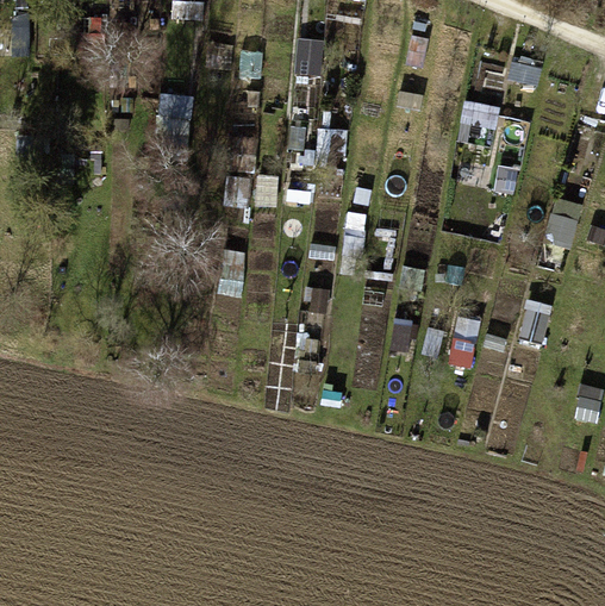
[(158,92),(157,150),(189,151),(191,93),(158,92)]
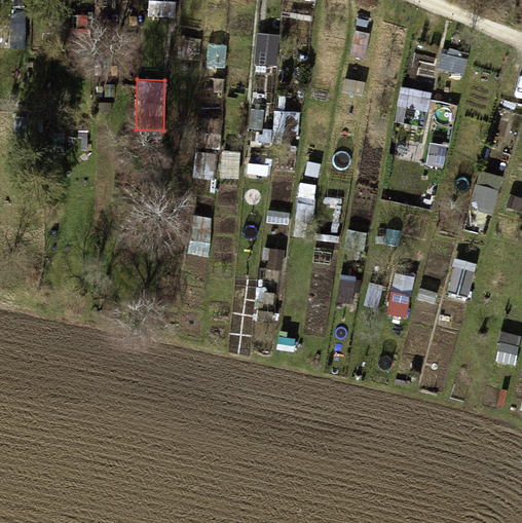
[(427,129),(429,97),(401,96),(400,128),(427,129)]
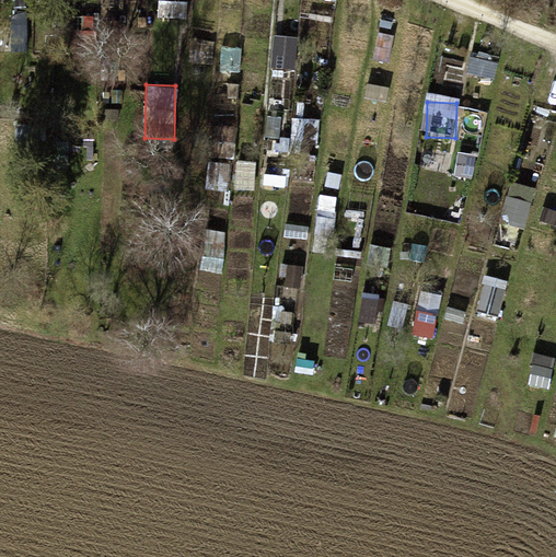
[(216,122),(212,146),(231,148),(235,124),(216,122)]
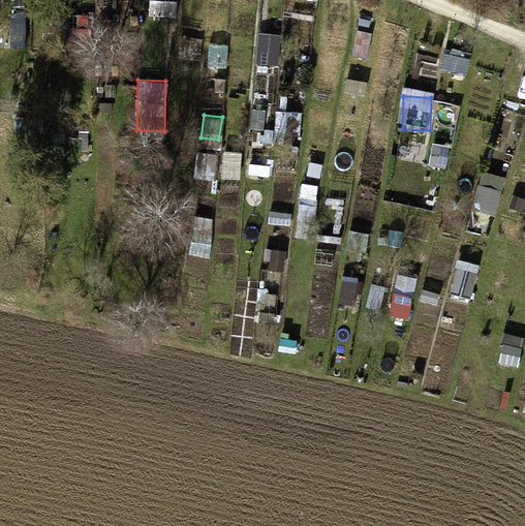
[(496,216),(505,178),(480,172),(471,210),(496,216)]
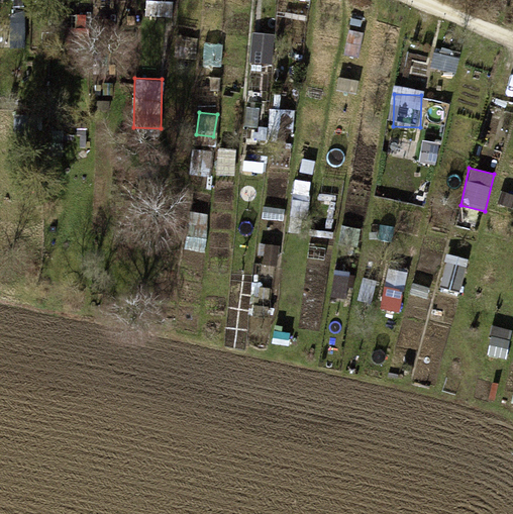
[(446,255),(441,288),(462,291),(466,258),(446,255)]
